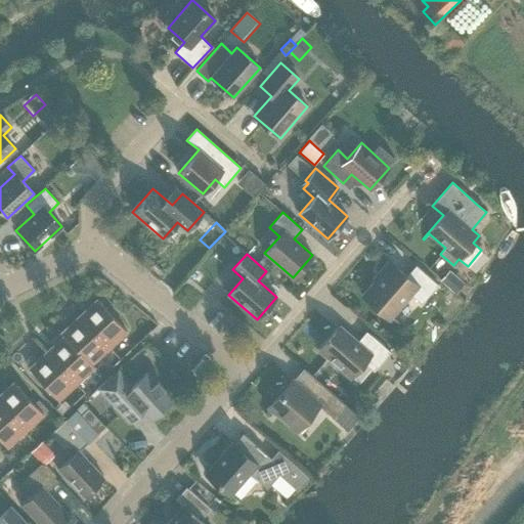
[(422,304),(438,285),(416,265),(406,276),(388,261),(378,273),(380,274),(362,295),(390,319),(411,295),(422,304)]
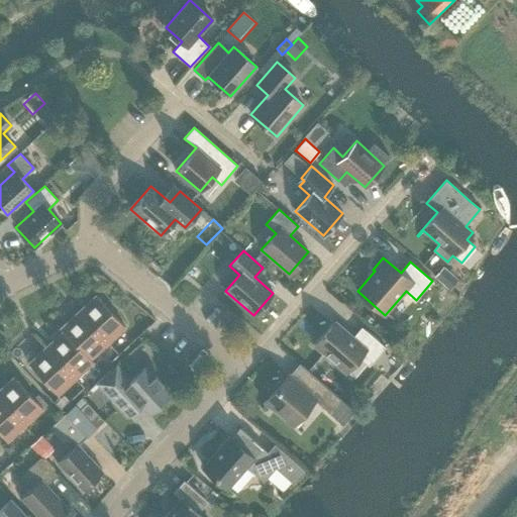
[(458,279),(443,266),(435,277),(450,290),(458,279)]
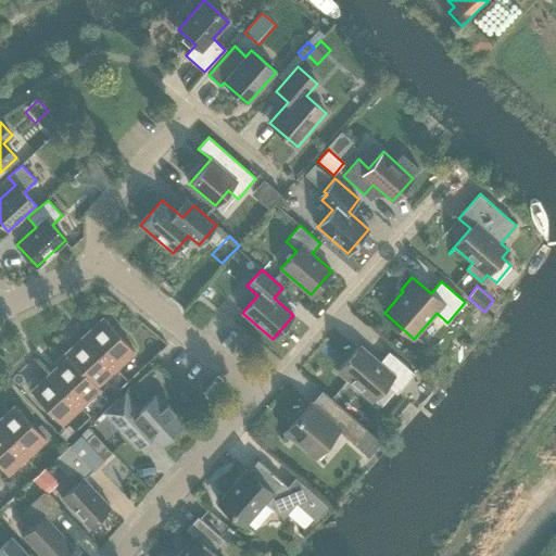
[(84,336),(115,369),(135,351),(103,317),(84,336)]
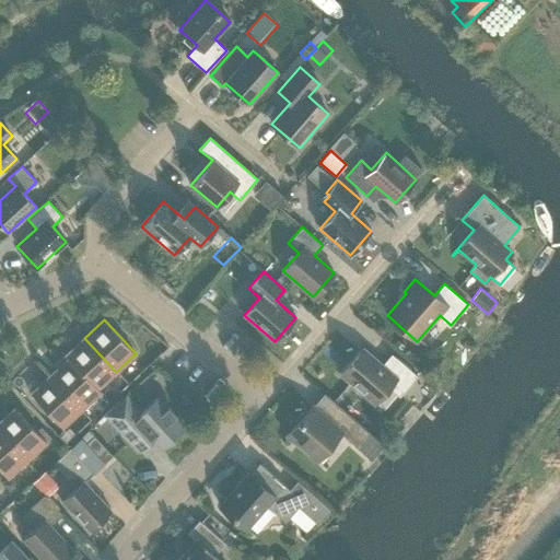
[(97,388),(116,372),(84,338),(66,356),(68,359),(69,359),(97,388)]
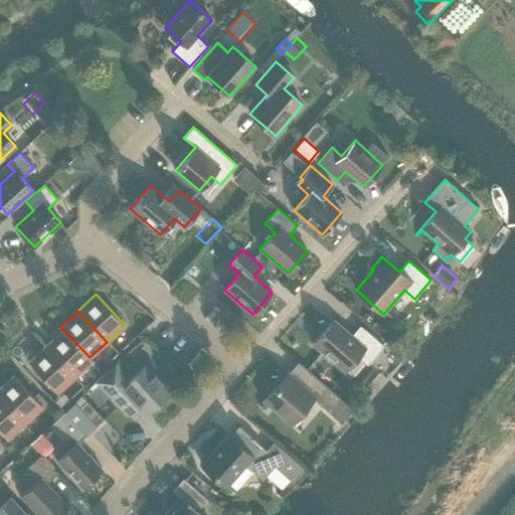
[(356,339),(334,320),(313,344),(344,371),(357,356),(367,364),(384,346),(365,329),(356,339)]
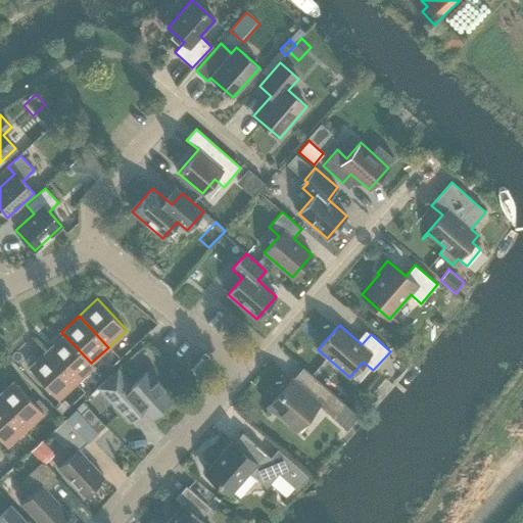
[(94,366),(91,363),(64,335),(63,335),(47,350),(76,382),(94,366)]
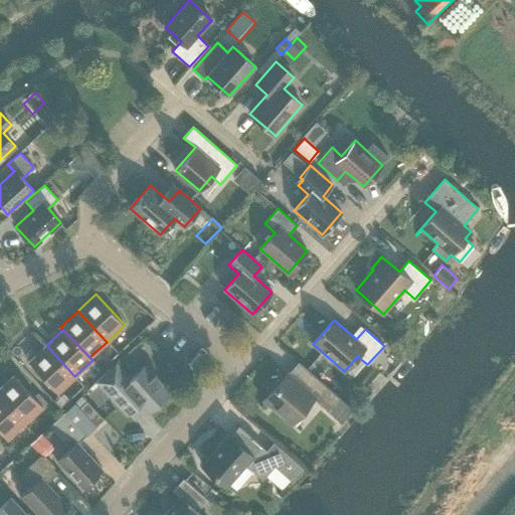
[(56,393),(74,376),(46,345),(28,362),(56,393)]
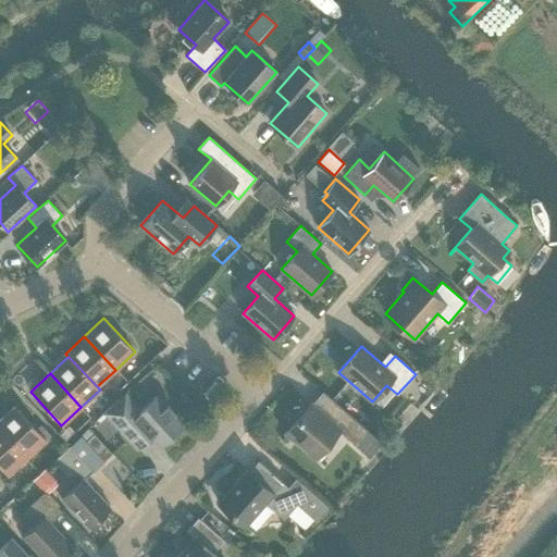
[(161,446),(184,425),(156,395),(140,410),(128,397),(122,403),(119,398),(108,409),(127,432),(138,422),(161,446)]
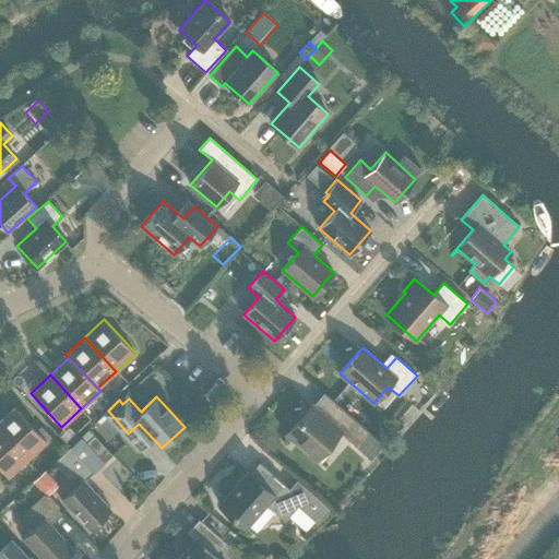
[(383,444),(369,432),(333,401),(321,414),(312,406),(287,435),(316,459),(339,431),(357,448),(371,459),(383,444)]
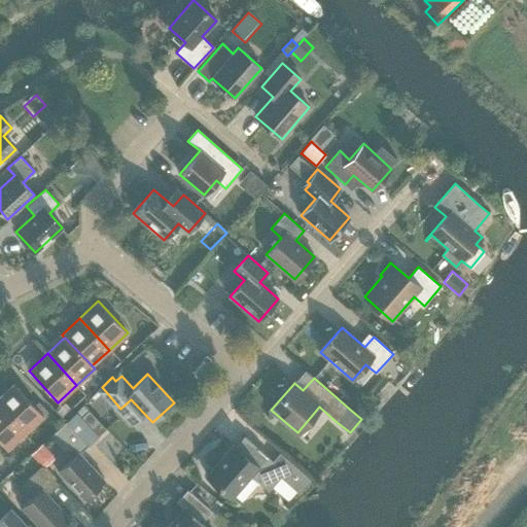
[(0,396),(0,405),(25,432),(43,416),(14,384),(0,396)]
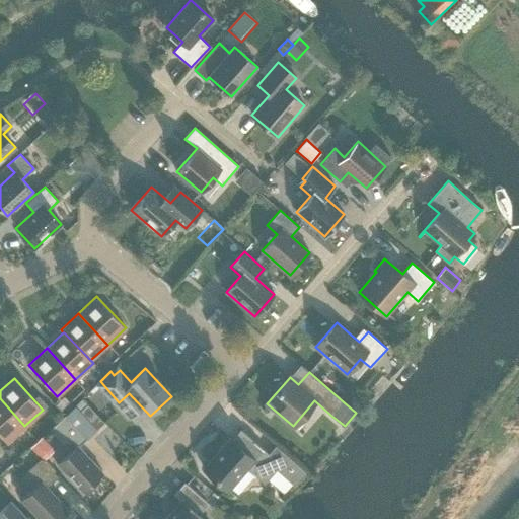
[(38,395),(33,399),(42,409),(46,404),(38,395)]
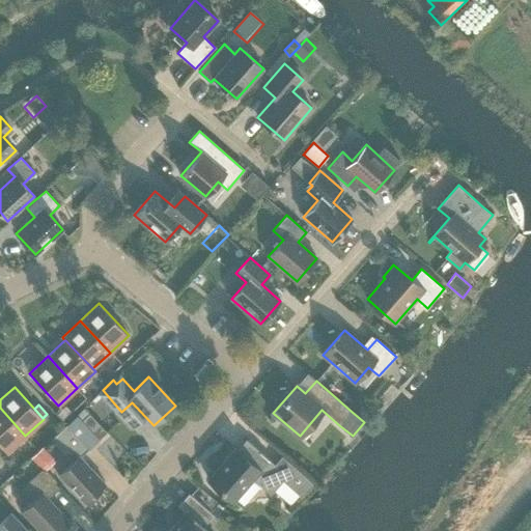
[(0,445),(7,453),(25,436),(0,408),(0,445)]
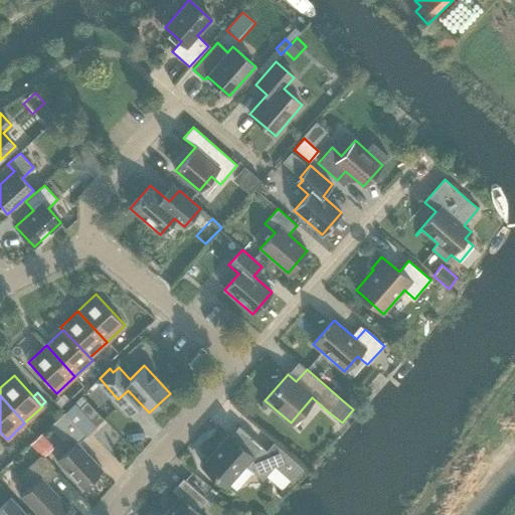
[(77,400),(74,402),(97,425),(104,419),(81,396),(77,400)]
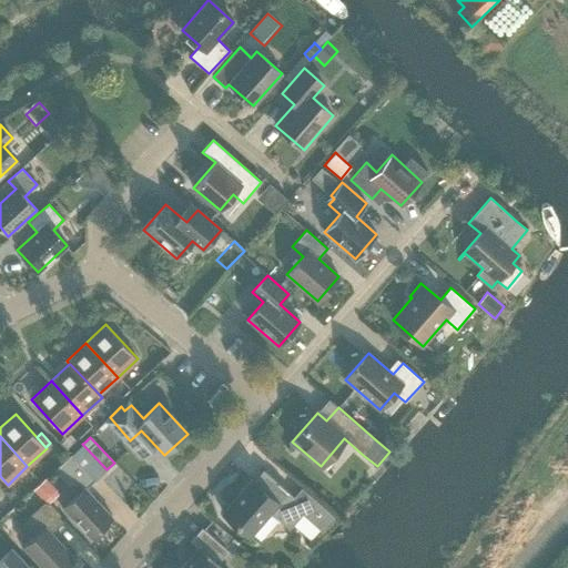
[(80,446),(54,470),(78,495),(63,508),(90,537),(112,517),(85,488),(95,479),(103,473),(80,446)]
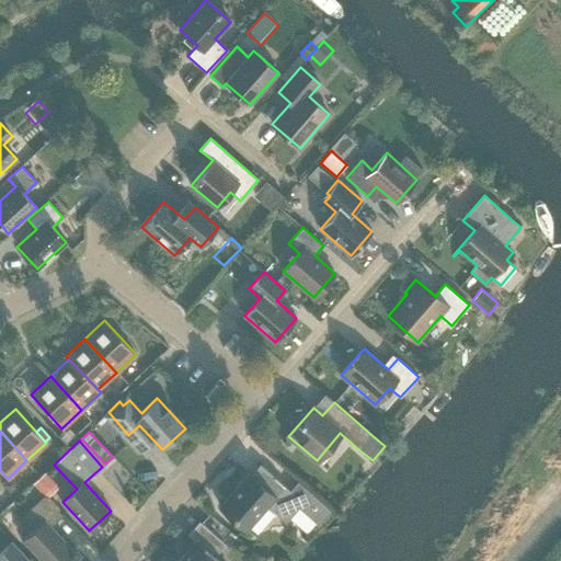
[(56,483),(45,472),(33,483),(44,494),(56,483)]
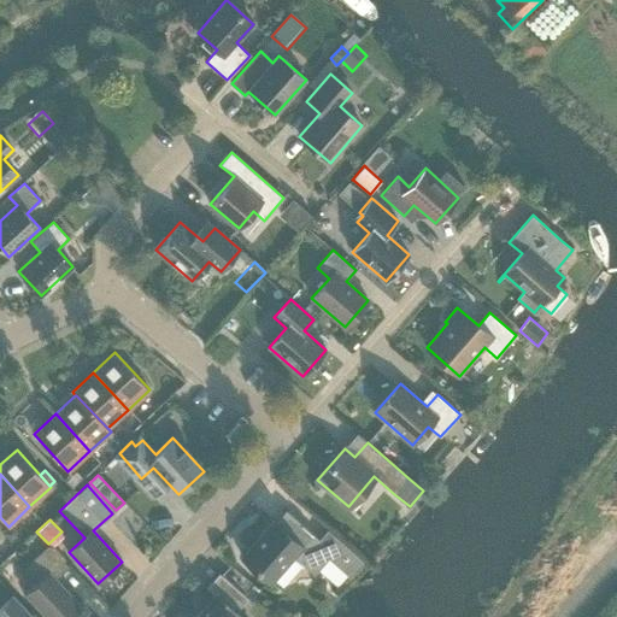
[(328,529),(318,539),(301,524),(291,536),(274,522),(242,557),(271,582),(293,556),(315,575),(329,558),(351,576),(364,562),(328,529)]
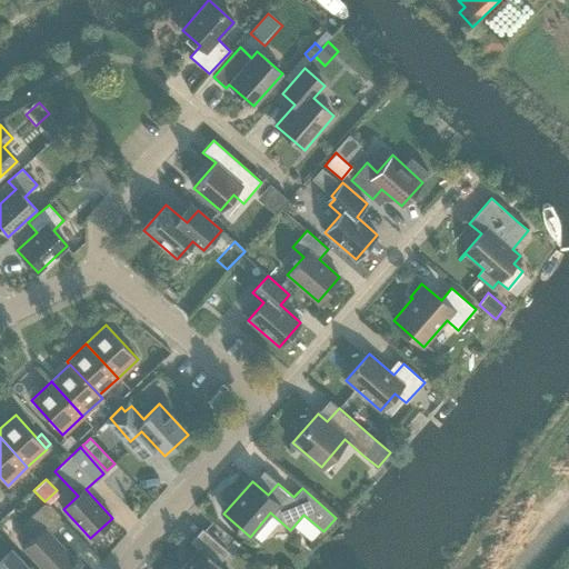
[(43,568),(65,568),(75,559),(51,533),(63,522),(45,502),(22,523),(35,536),(23,547),(43,568)]
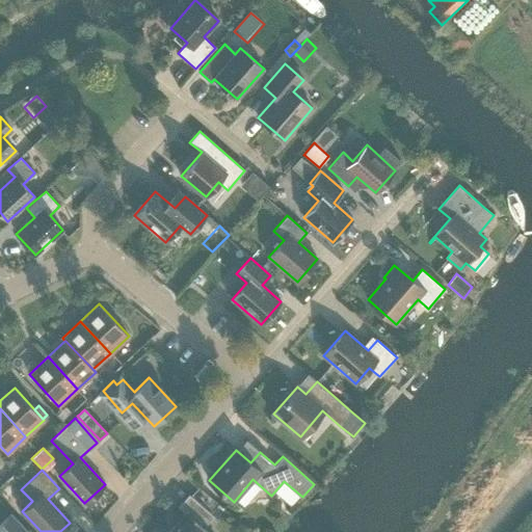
[(186,513),(169,531),(207,531),(203,528),(214,516),(189,495),(178,507),(186,513)]
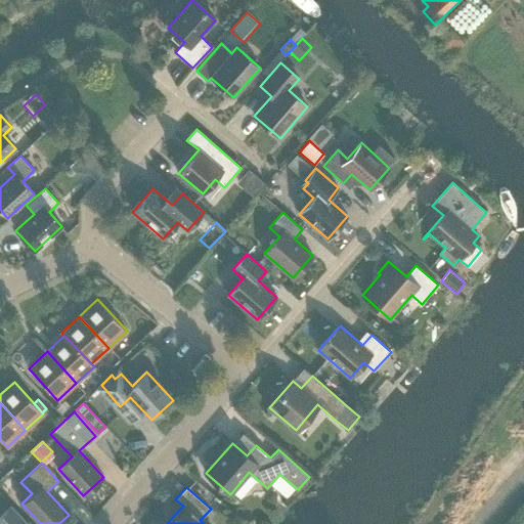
[(27,523),(28,523),(11,506),(0,516),(0,523),(27,523)]
